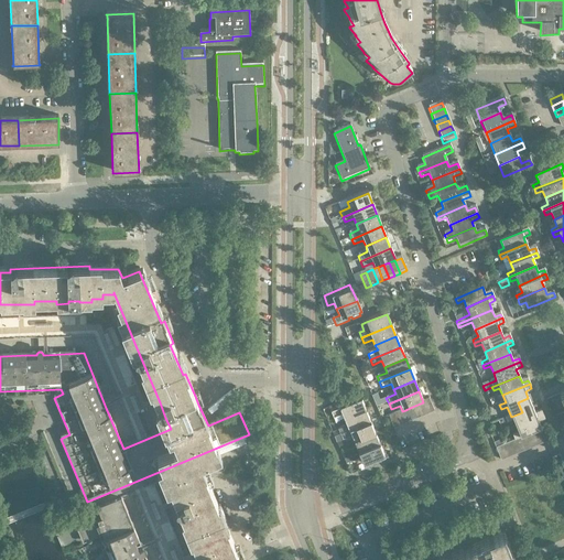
[(550,400),(554,415),(563,410),(563,406),(561,397),(550,400)]
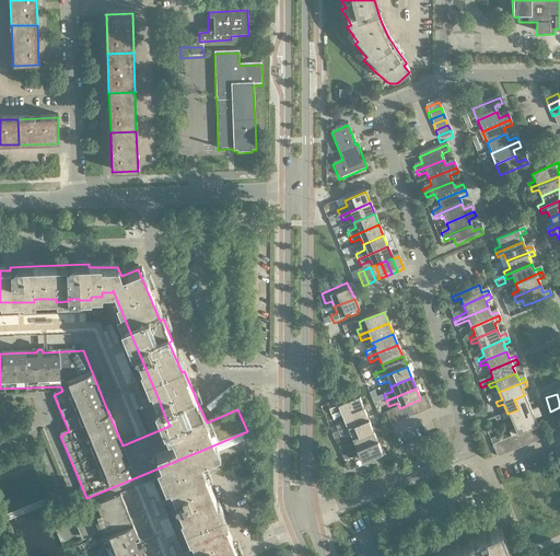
[(508,414),(501,416),(503,420),(510,418),(512,425),(539,414),(537,410),(532,413),(524,395),(514,400),(518,409),(508,414)]
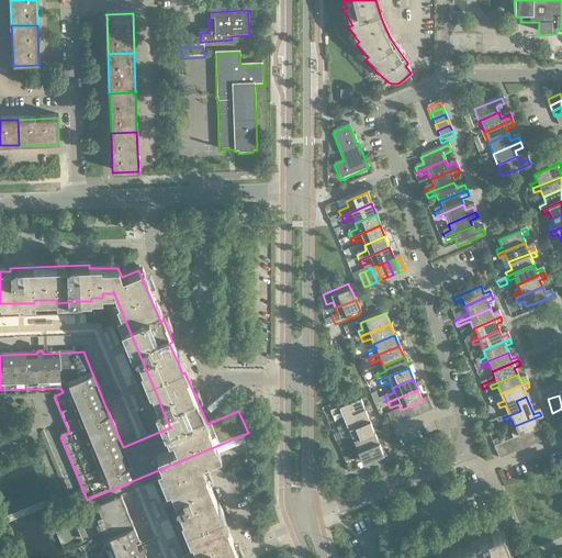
[(422,401),(427,414),(433,412),(427,399),(422,401)]
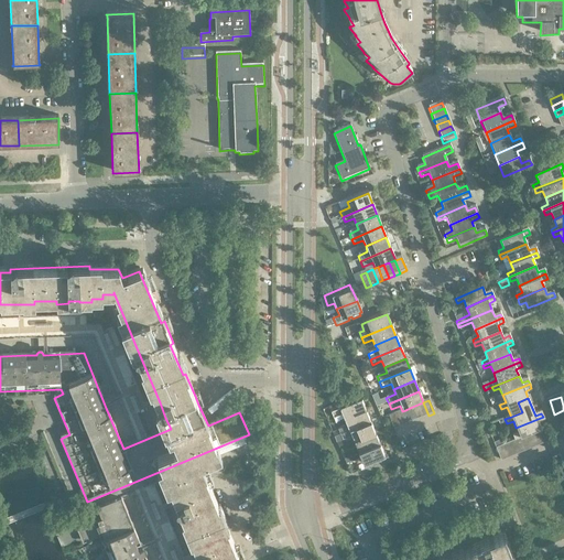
[(361,401),(332,415),(334,420),(343,416),(345,422),(366,413),(361,401)]
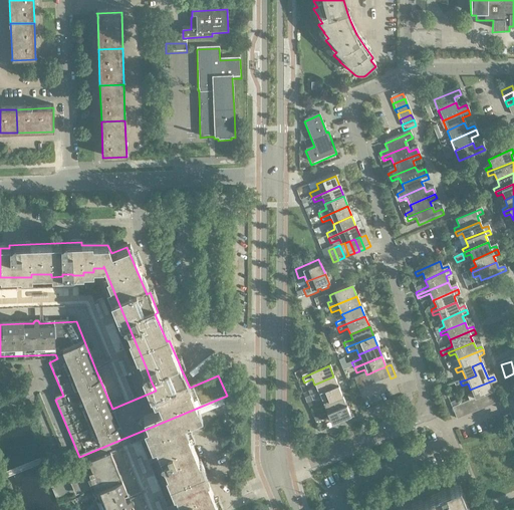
[(386,366),(380,368),(386,380),(391,378),(386,366)]
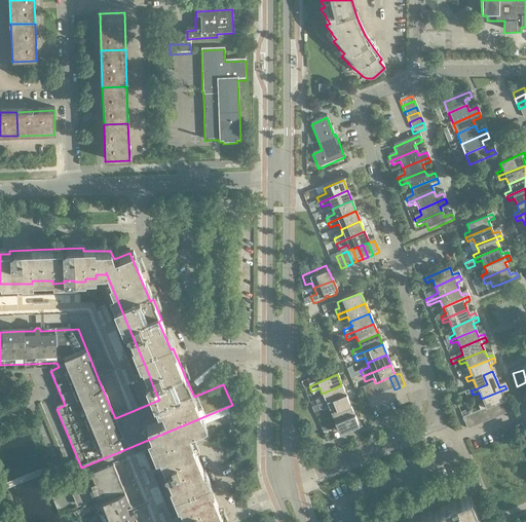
[(389,377),(384,379),(388,392),(395,389),(389,377)]
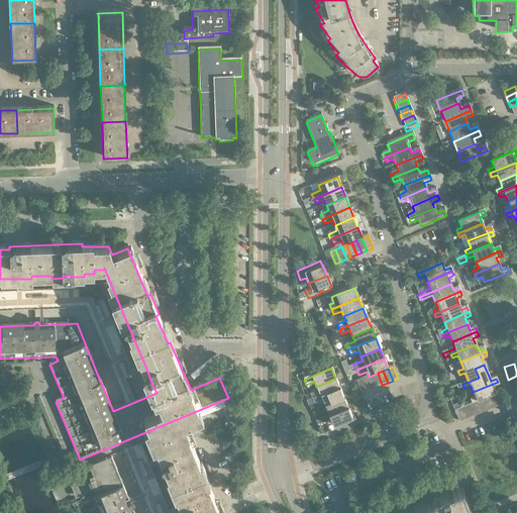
[(378,373),(372,376),(377,387),(382,385),(378,373)]
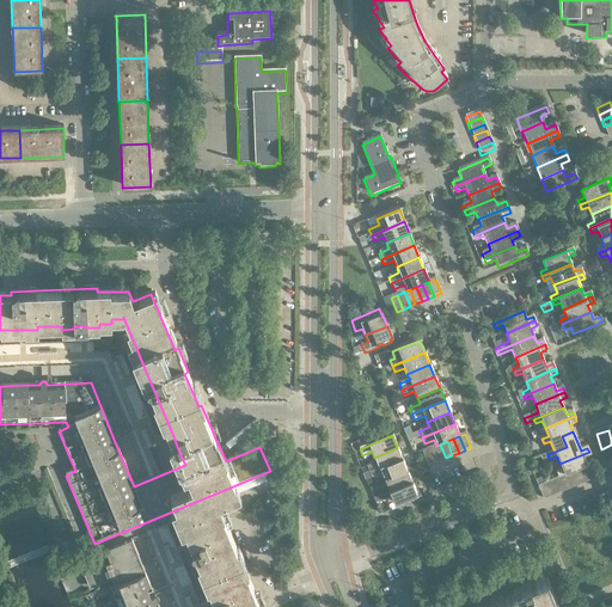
[(436,446),(434,447),(440,460),(446,458),(440,445),(436,446)]
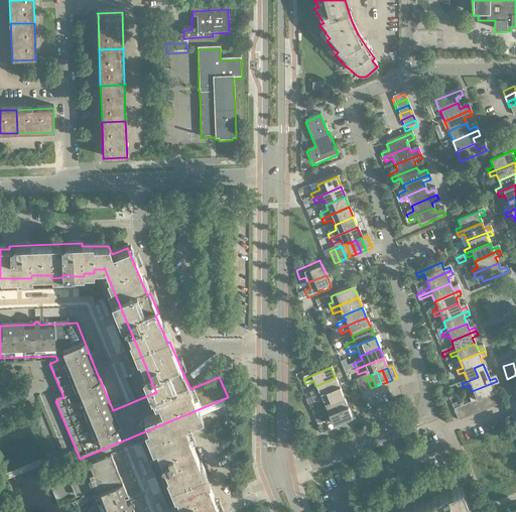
[(366,377),(361,379),(366,390),(371,388),(366,377)]
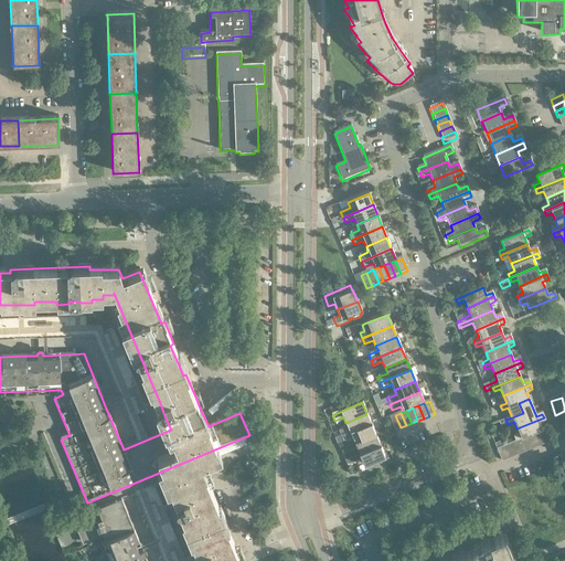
[(339,432),(341,437),(371,424),(366,414),(345,423),(348,427),(339,432)]
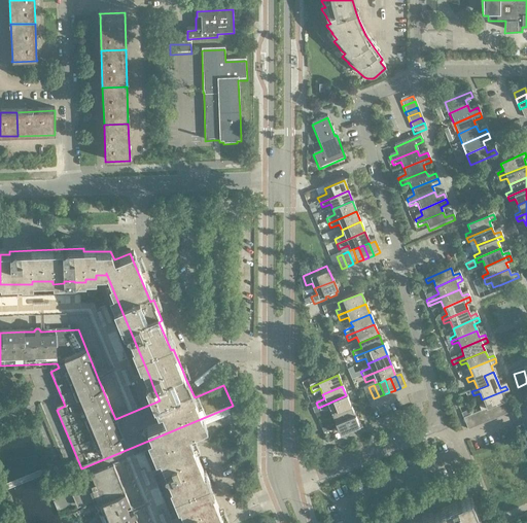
[(374,398),(369,387),(362,389),(367,402),(374,398)]
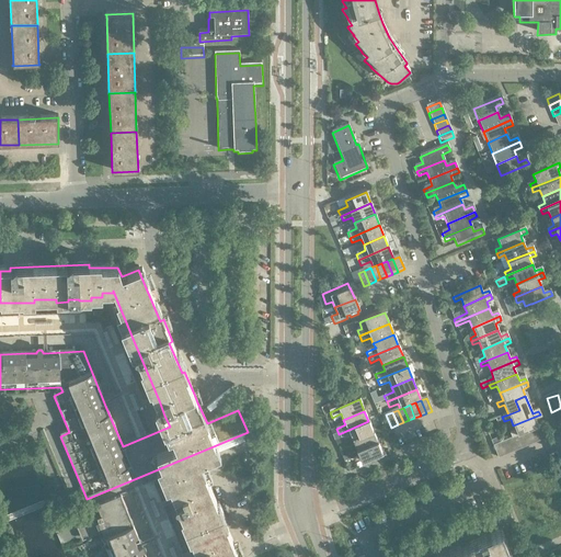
[(510,435),(512,439),(516,438),(522,435),(527,433),(533,431),(539,428),(536,422),(542,419),(540,415),(513,425),(516,432),(510,435)]
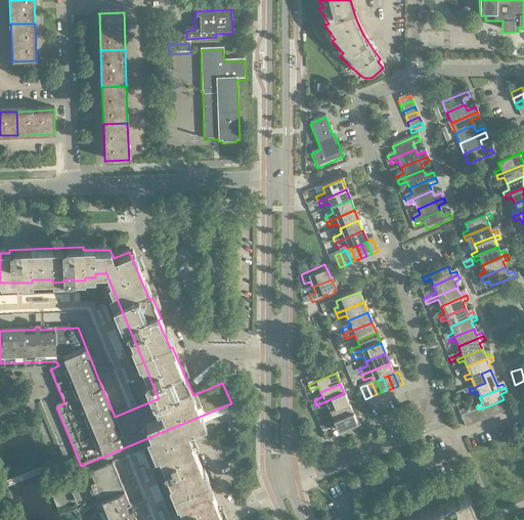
[(344,393),(316,405),(318,410),(326,406),(330,413),(348,403),(344,393)]
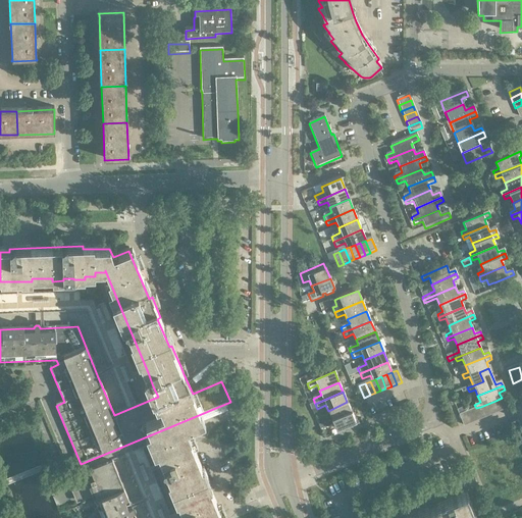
[(507,396),(502,398),(506,410),(512,408),(507,396)]
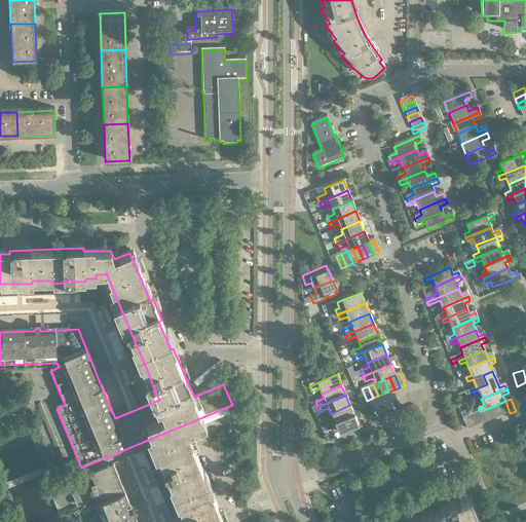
[(505,401),(499,404),(504,415),(510,413),(505,401)]
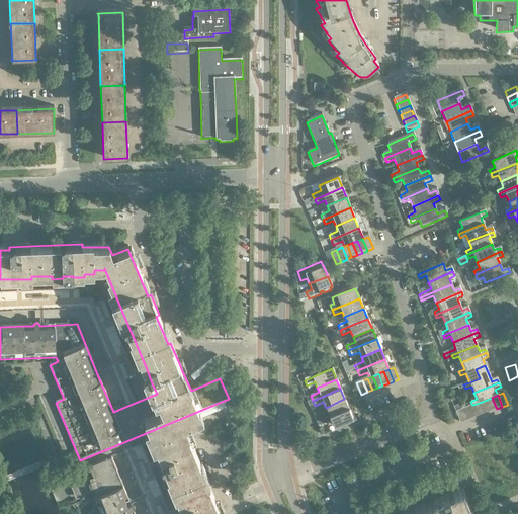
[(492,398),(487,400),(492,412),(497,409),(492,398)]
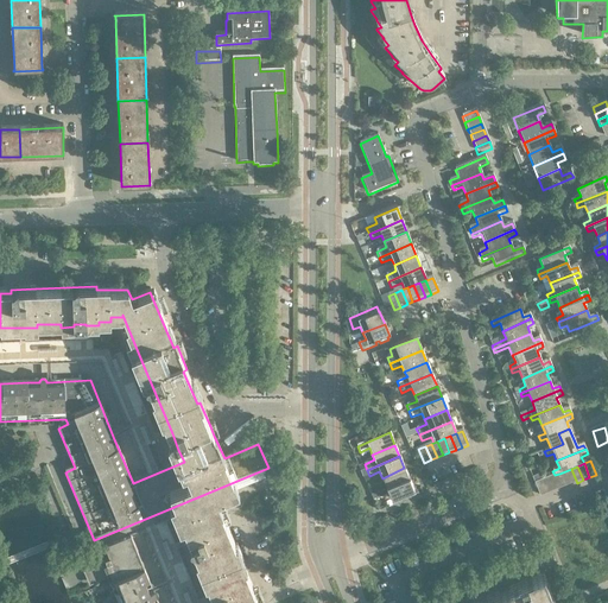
[(404,468),(382,478),(385,483),(374,488),(377,494),(410,481),(404,468)]
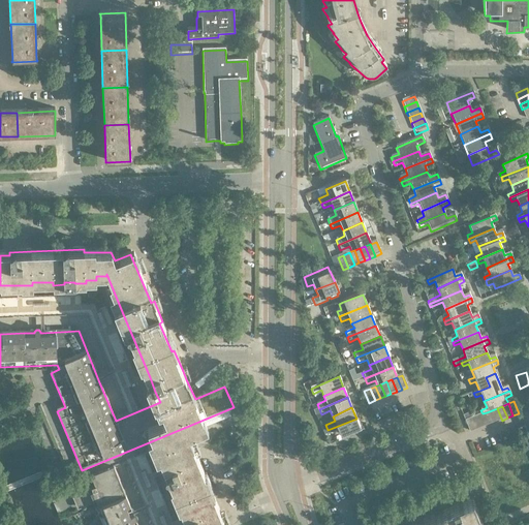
[(497,408),(492,410),(497,423),(502,421),(497,408)]
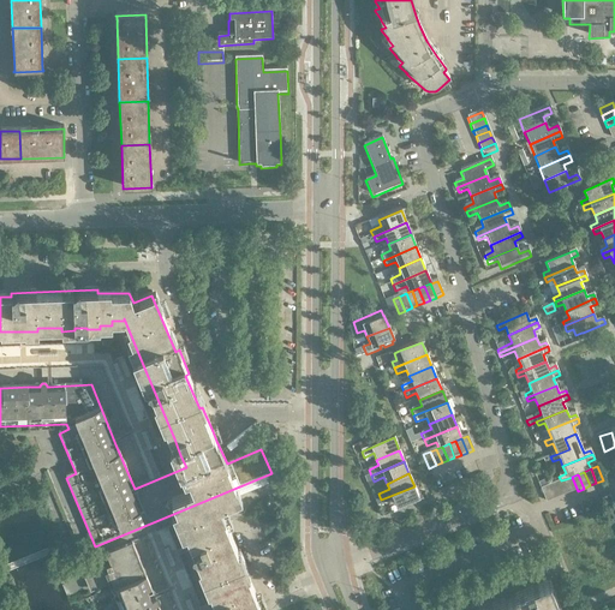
[(572,477),(566,479),(572,494),(578,491),(572,477)]
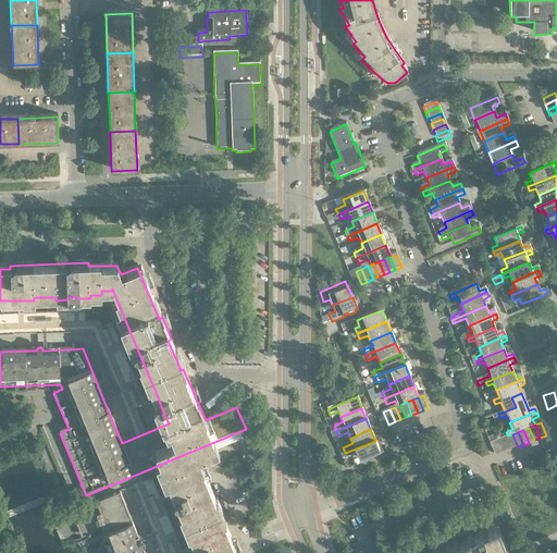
[(508,435),(506,437),(511,450),(518,447),(512,434),(508,435)]
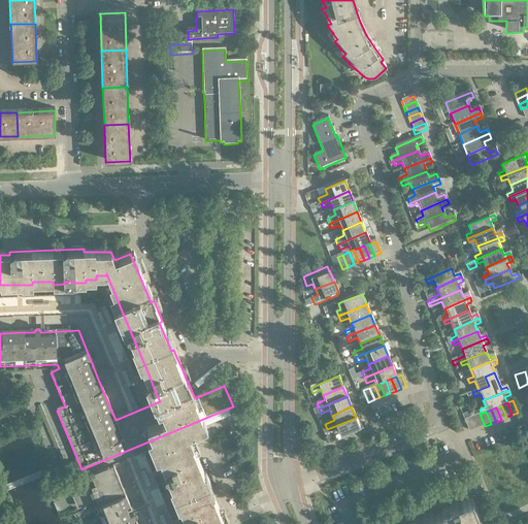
[(480,414),(475,416),(480,428),(485,426),(480,414)]
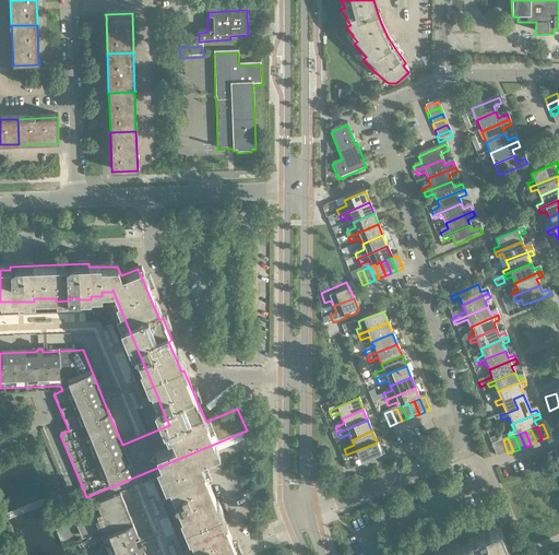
[(508,453),(503,440),(497,443),(502,456),(508,453)]
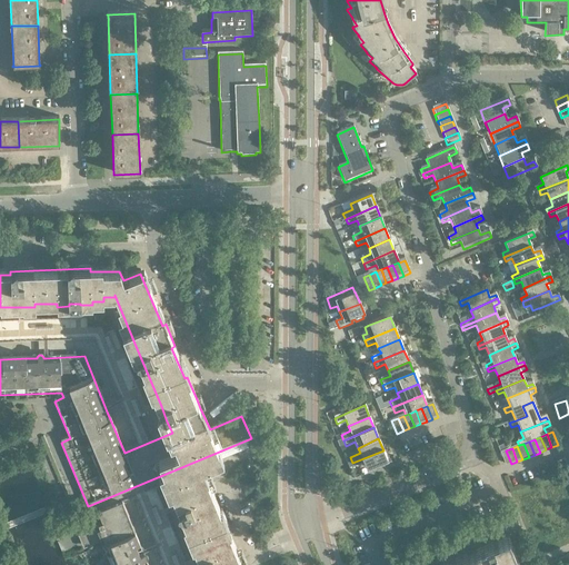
[(383,450),(352,463),(353,463),(355,468),(365,465),(367,471),(388,462),(383,450)]
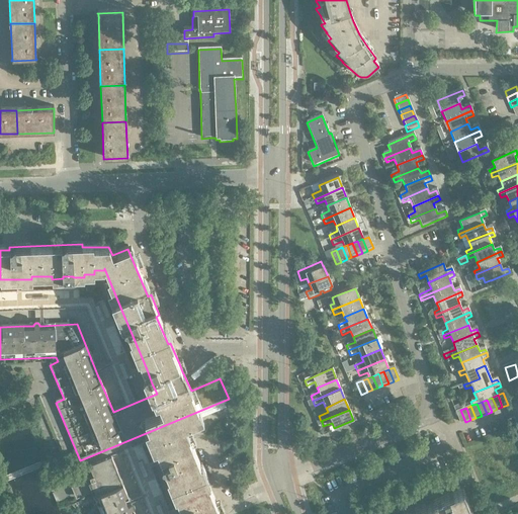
[(465,422),(460,410),(455,413),(460,424),(465,422)]
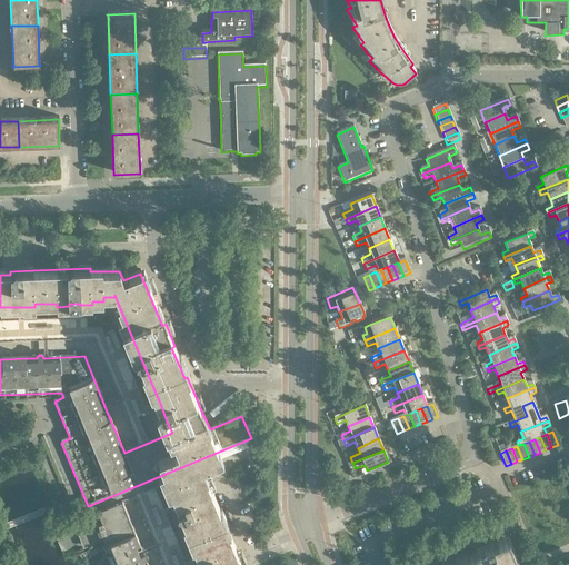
[(563,461),(556,463),(560,474),(568,471),(563,461)]
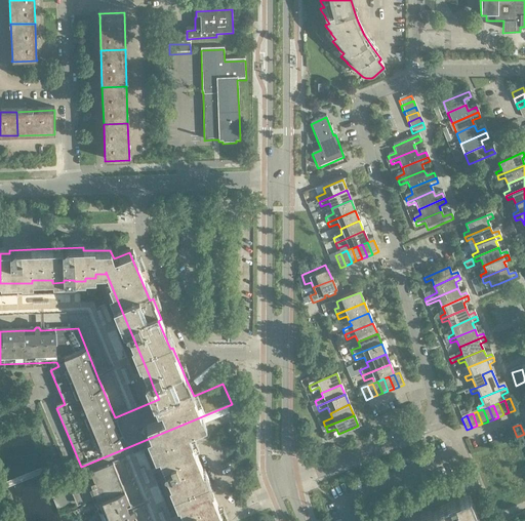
[(188,433),(154,446),(164,469),(184,518),(185,520),(227,520),(226,516),(223,510),(219,512),(211,491),(213,491),(204,471),(203,472),(199,463),(200,463),(196,452),(199,451),(195,441),(192,442),(188,433)]
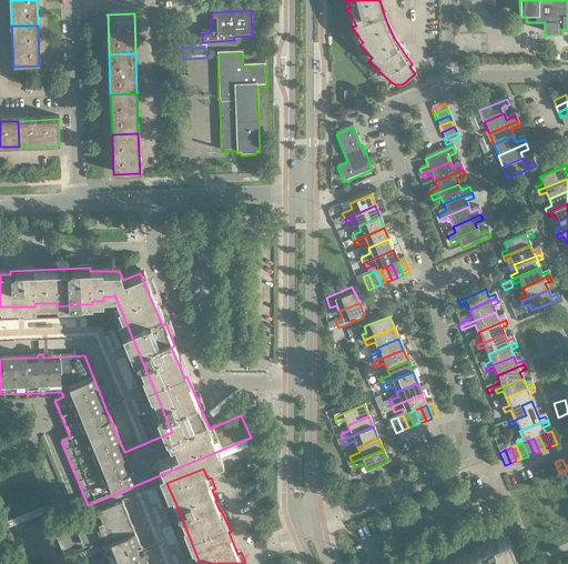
[(124,501),(87,516),(87,517),(72,523),(75,532),(79,531),(78,526),(100,517),(102,524),(77,535),(83,551),(101,543),(109,563),(142,563),(140,556),(132,536),(135,535),(134,534),(132,534),(127,521),(132,519),(124,501)]
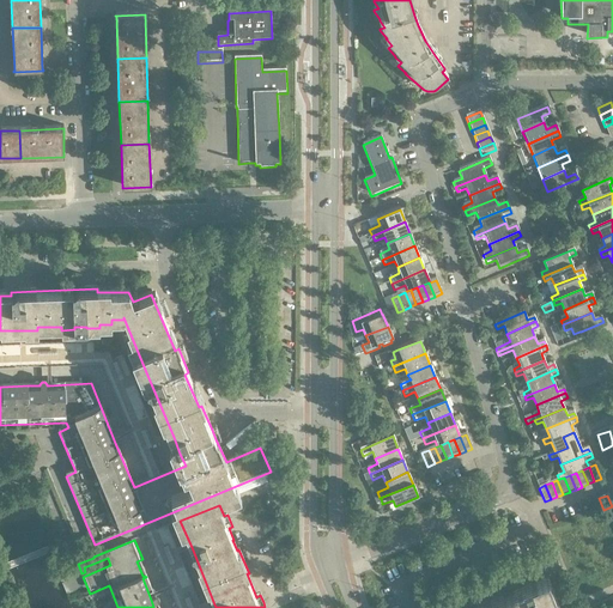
[(513,597),(503,601),(505,607),(558,607),(547,579),(511,594),(513,597)]
